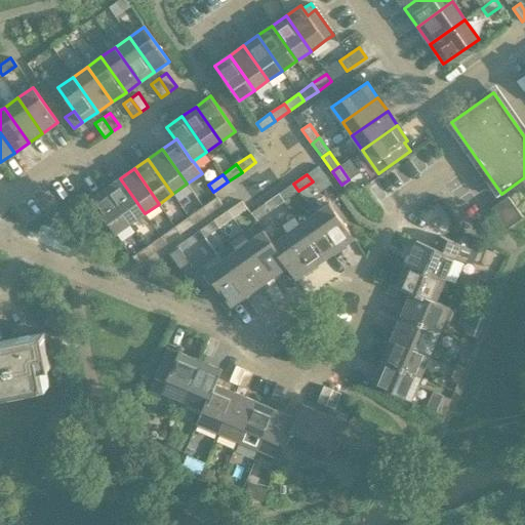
[(106,189),(130,224),(145,213),(120,178),(106,189)]
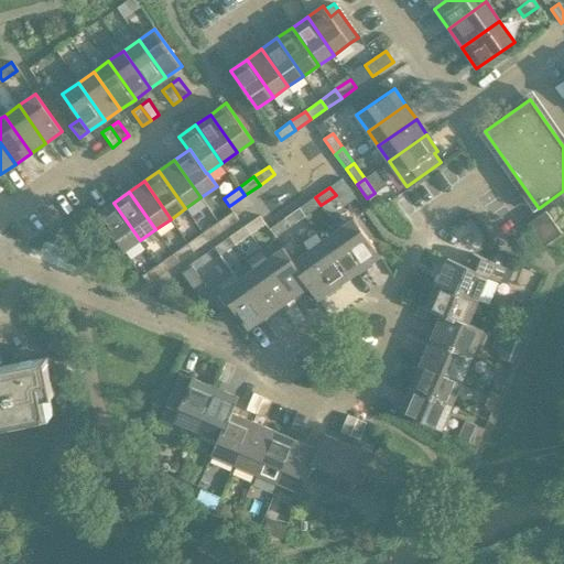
[(315,197),(300,208),(305,216),(321,205),(315,197)]
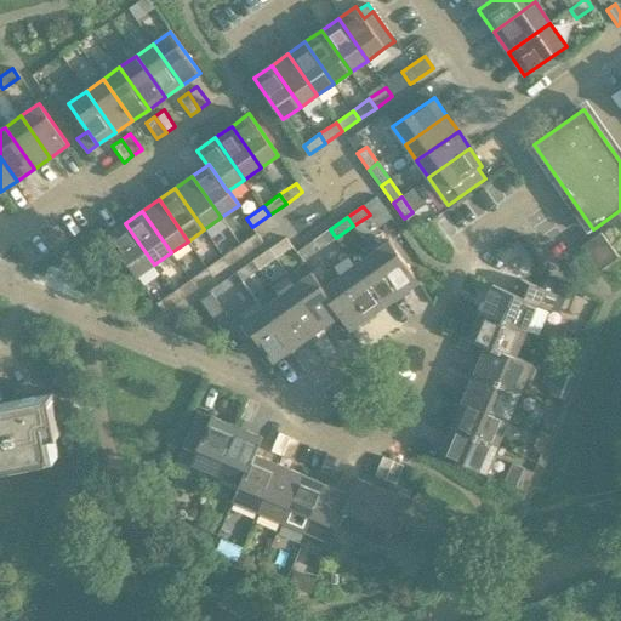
[(154,265),(125,223),(107,235),(137,277),(154,265)]
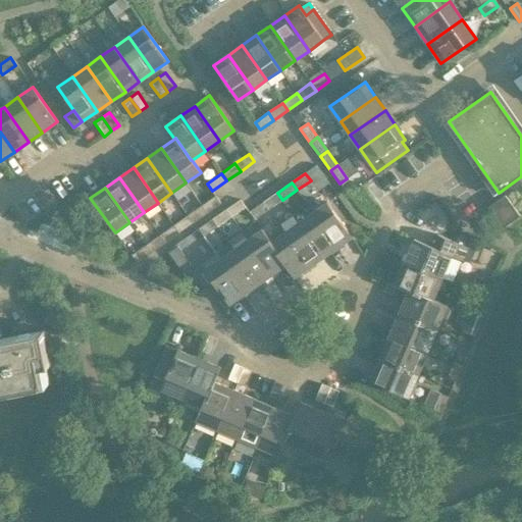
[(277,193),(264,202),(269,210),(282,200),(277,193)]
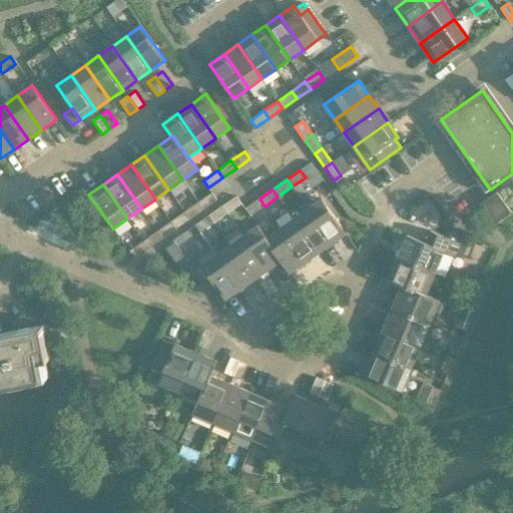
[(198,202),(203,209),(216,199),(211,192),(198,202)]
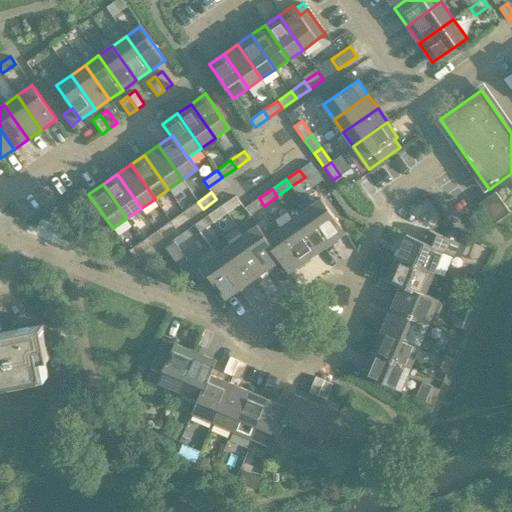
[(493,224),(509,212),(495,192),(479,204),(493,224)]
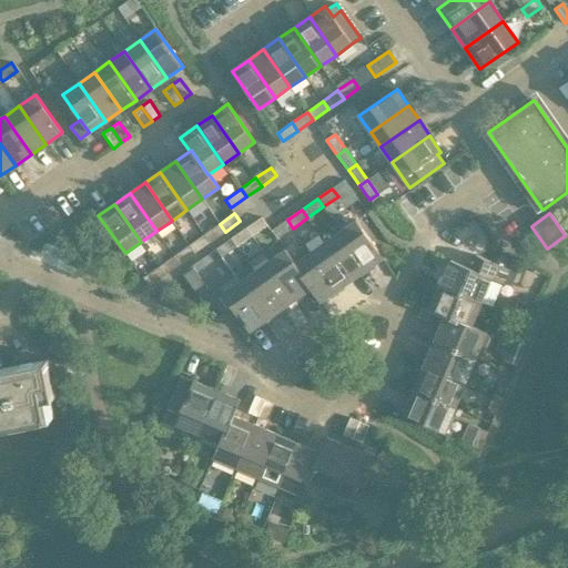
[(246,227),(253,236),(267,225),(262,217),(246,227)]
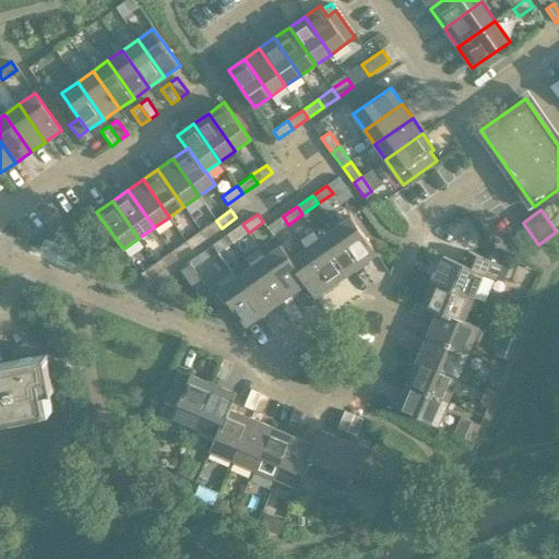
[(273,235),(288,225),(283,216),(268,227),(273,235)]
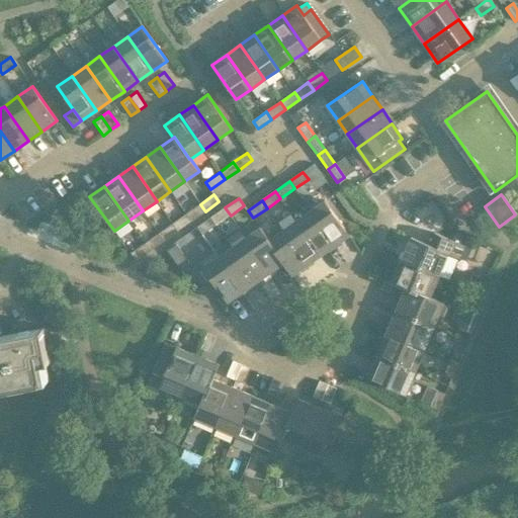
[(325,200),(311,211),(335,246),(349,236),(325,200)]
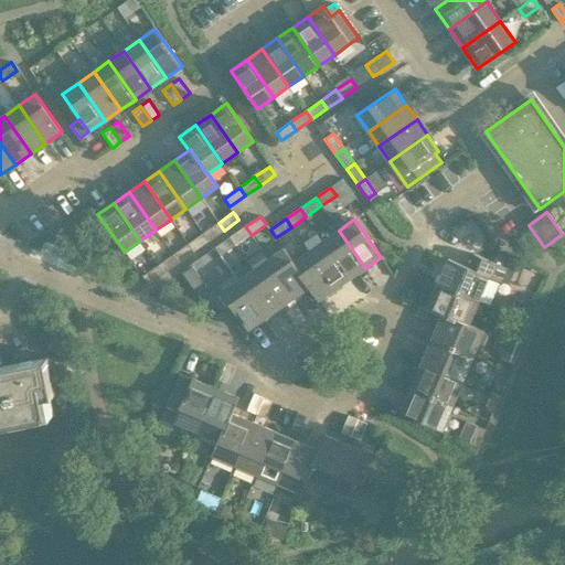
[(224,231),(219,223),(203,233),(209,242),(224,231)]
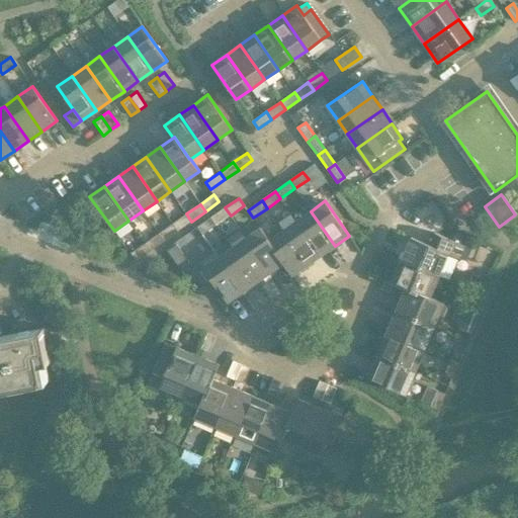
[(225,207),(211,218),(217,225),(231,216),(225,207)]
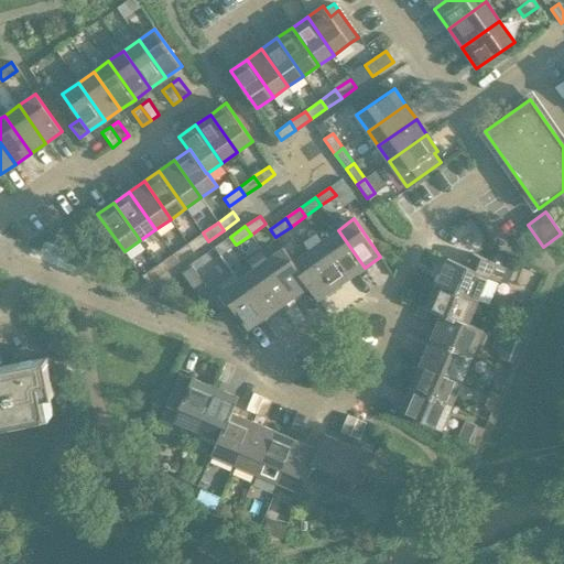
[(365,268),(338,230),(323,240),(349,279),(365,268)]
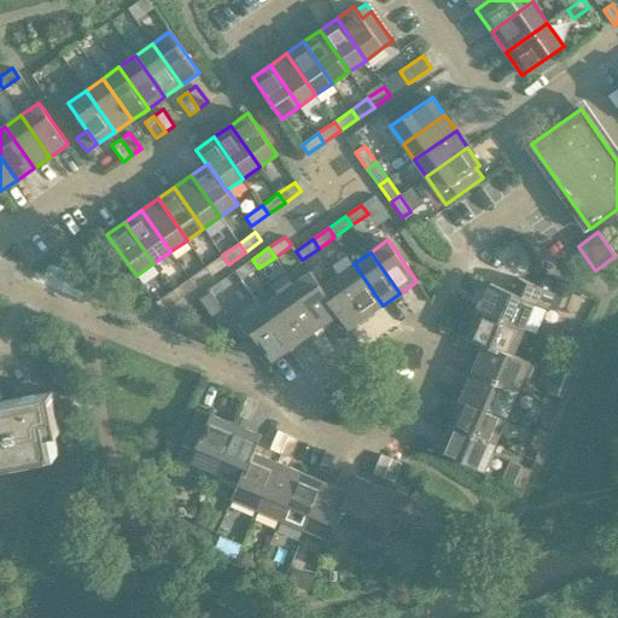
[(228,264),(222,255),(205,267),(213,275),(228,264)]
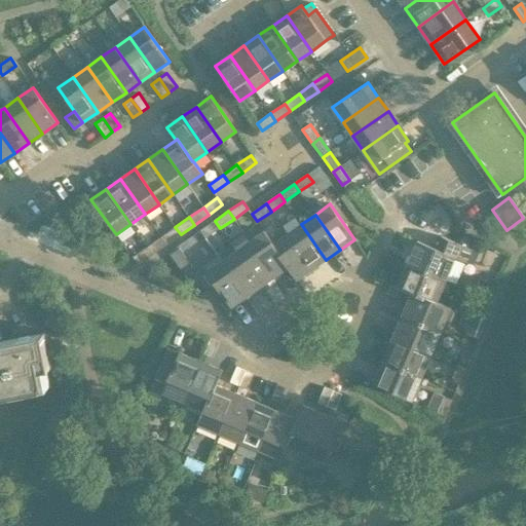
[(220,228),(215,221),(200,230),(205,238),(220,228)]
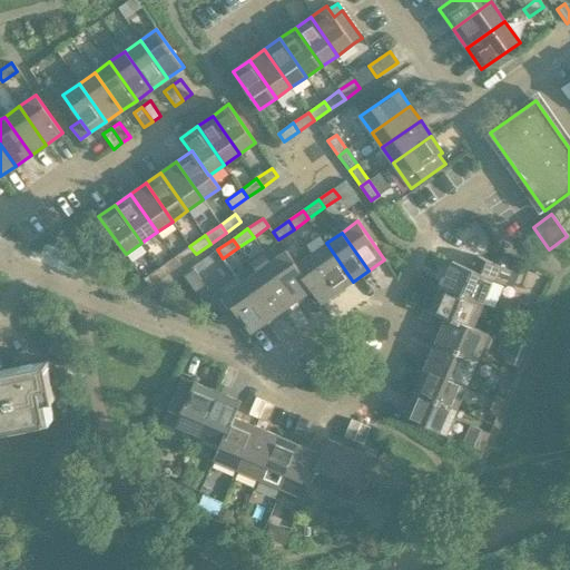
[(326,243),(311,254),(337,292),(353,282),(326,243)]
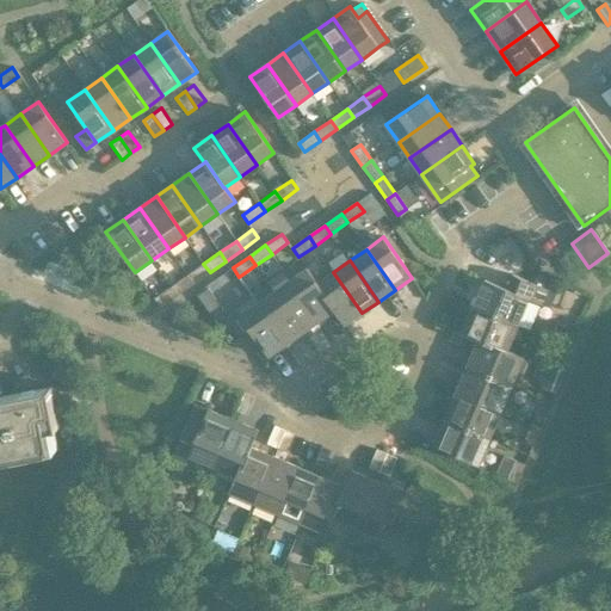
[(210,272),(203,264),(187,276),(193,284),(210,272)]
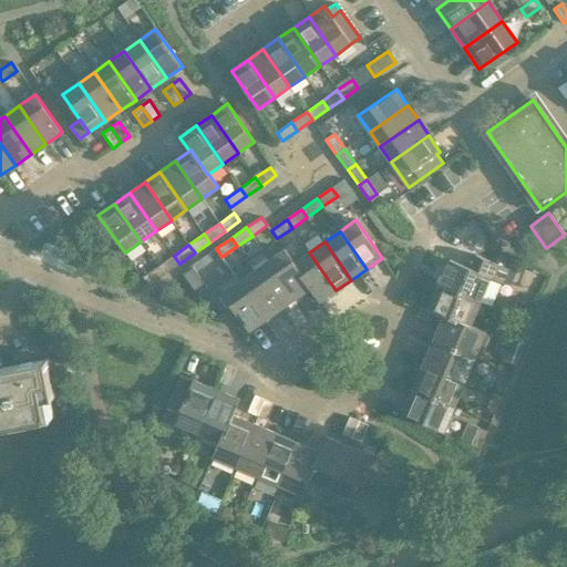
[(286,249),(269,260),(296,299),(310,288),(311,288),(295,264),(295,263),(286,249)]
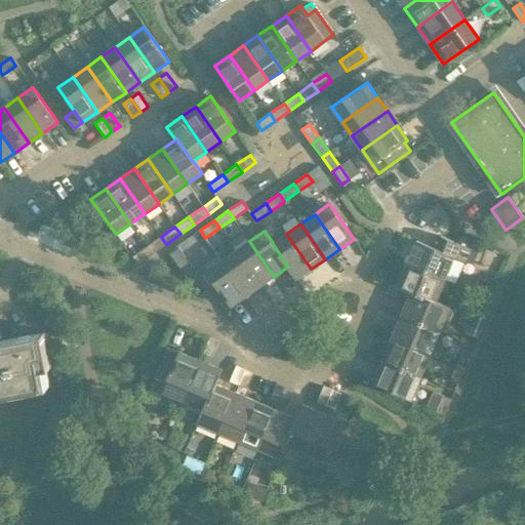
[(286,234),(273,243),(273,244),(288,267),(287,267),(296,280),(311,269),(286,234)]
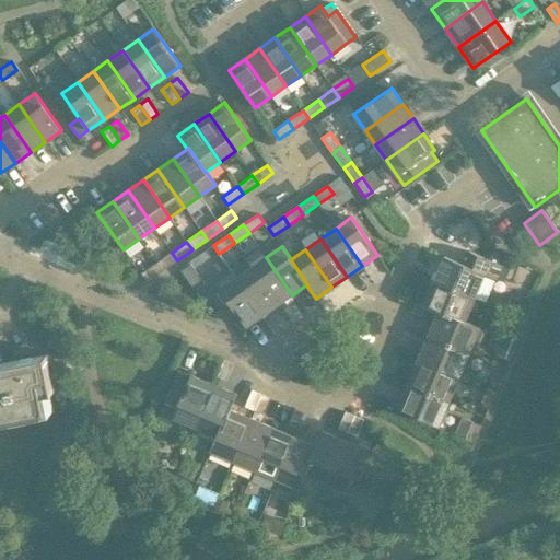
[(489,259),(509,268),(513,259),(492,251),(489,259)]
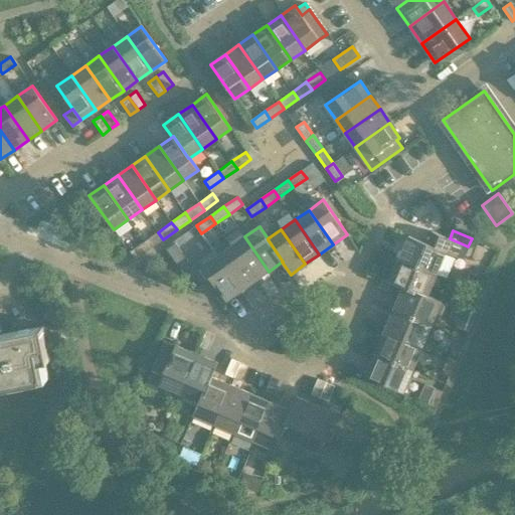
[(398,259),(437,275),(446,252),(464,260),(469,247),(468,246),(450,238),(432,231),(426,243),(408,235),(398,259)]
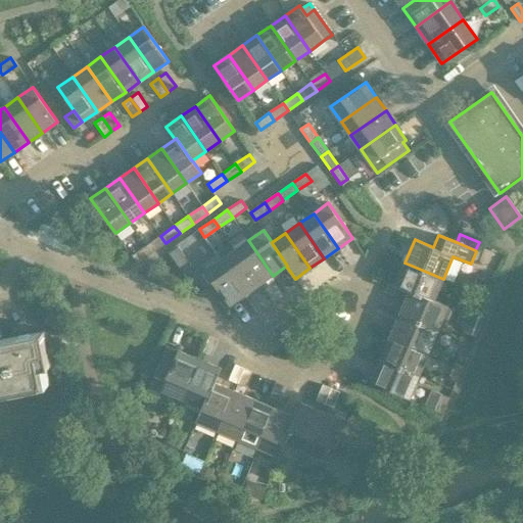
[(160,236),(146,245),(151,253),(165,243),(160,236)]
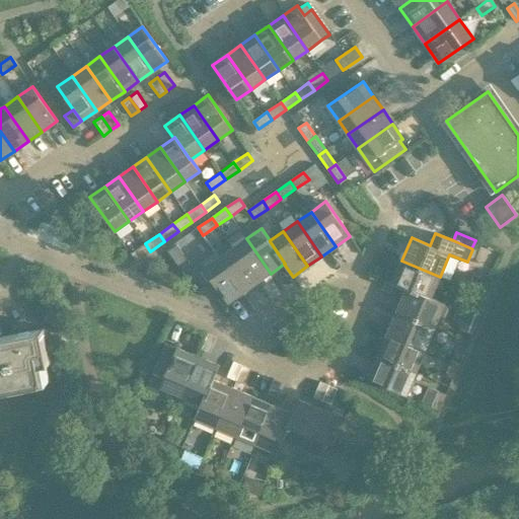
[(246,238),(233,248),(257,283),(271,274),(246,238)]
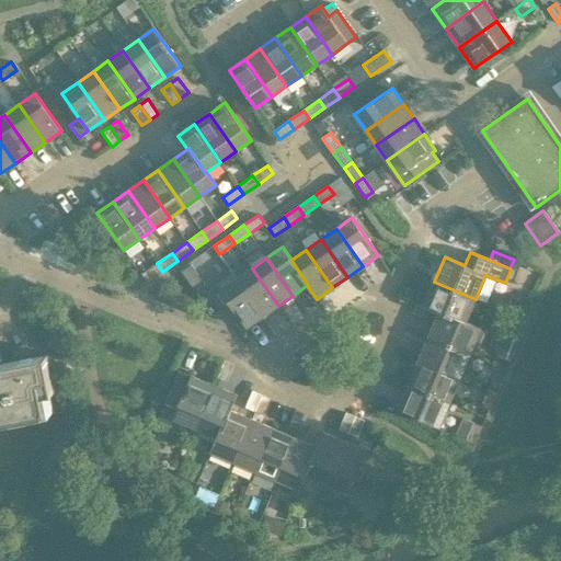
[(162,272),(157,263),(141,274),(147,282),(162,272)]
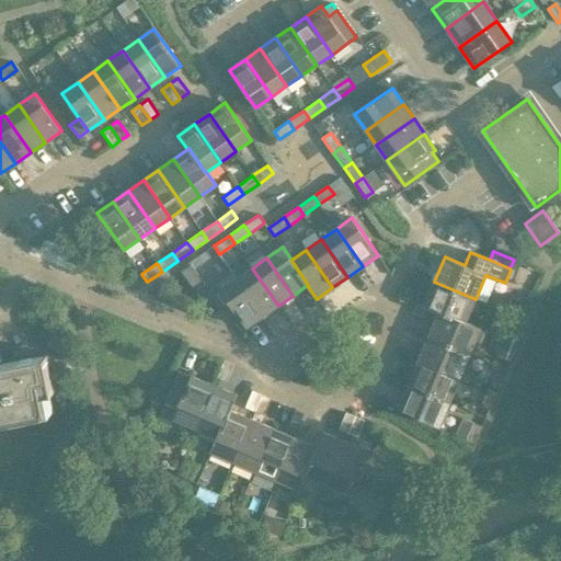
[(191,265),(183,271),(181,272),(186,278),(189,277),(195,273),(191,265)]
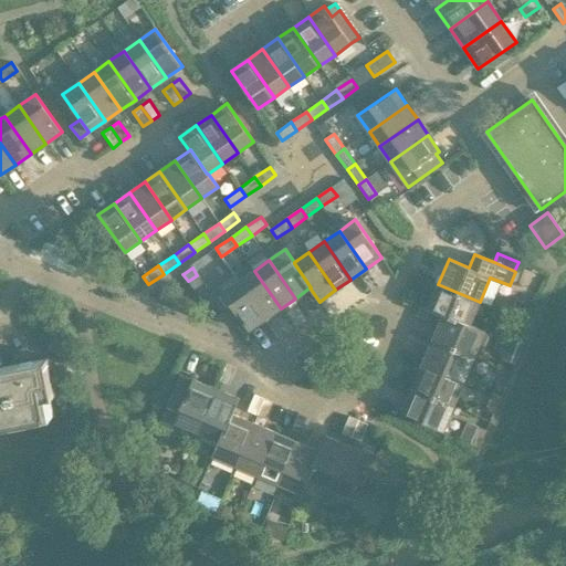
[(254,271),(239,281),(265,320),(281,308),(254,271)]
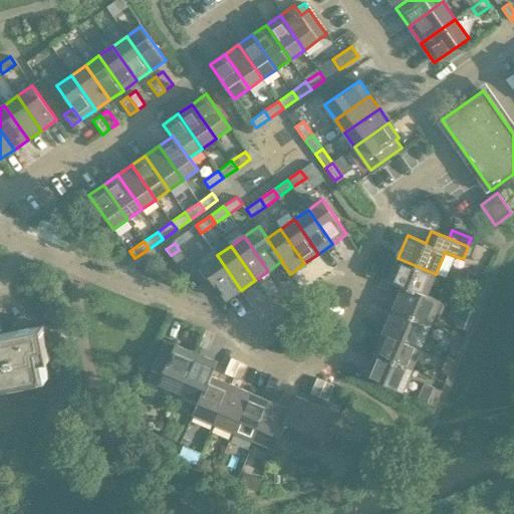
[(227,300),(241,290),(217,255),(203,266),(199,261),(190,267),(203,286),(212,280),(227,300)]
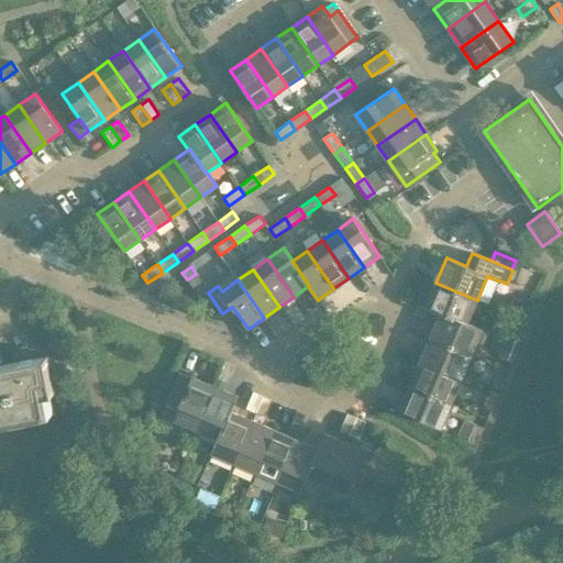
[(477,300),(435,283),(426,308),(440,315),(441,313),(466,324),(467,323),(477,300)]
